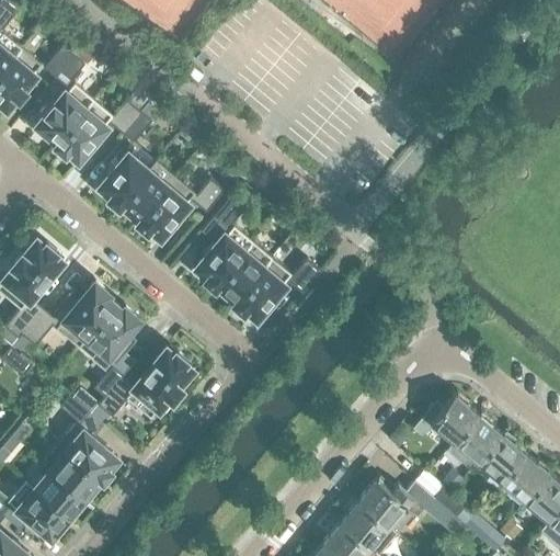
[(15,15),(1,3),(0,4),(0,78),(23,50),(2,32),(15,15)]
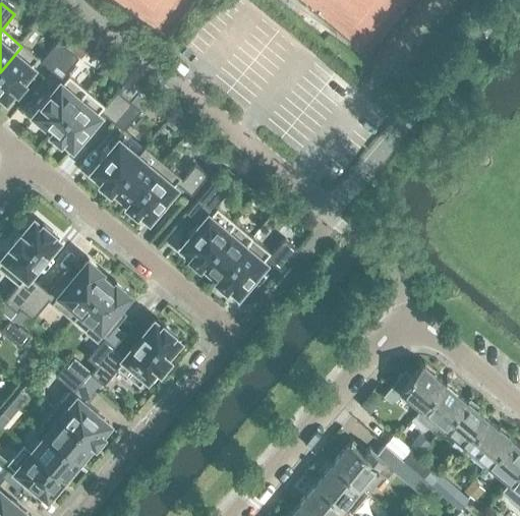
[(52,72),(68,52),(58,44),(42,64),(52,72)]
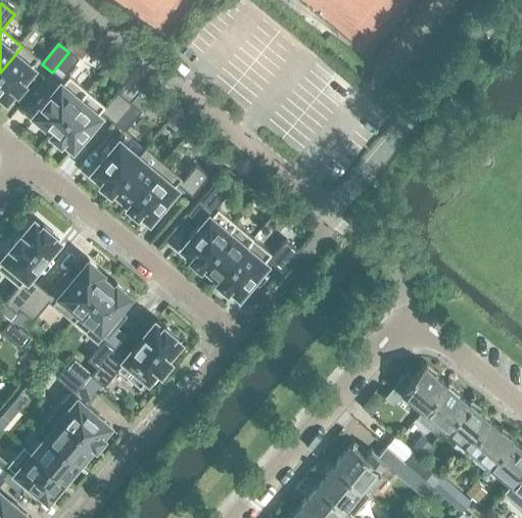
[(21,47),(0,73),(0,100),(3,103),(5,101),(7,103),(16,91),(17,92),(25,84),(24,83),(34,71),(32,69),(39,61),(21,47)]
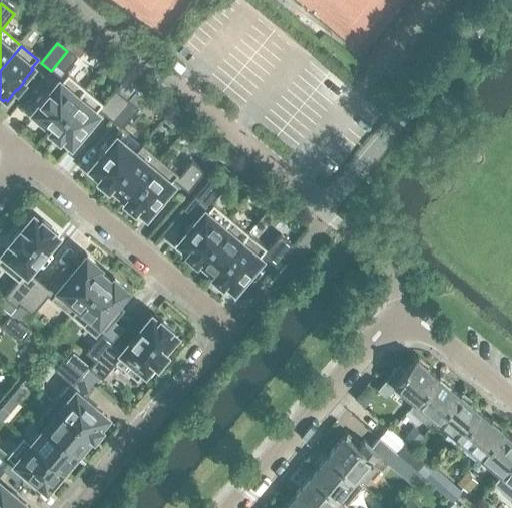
[(67,51),(51,71),(61,80),(78,60),(67,51)]
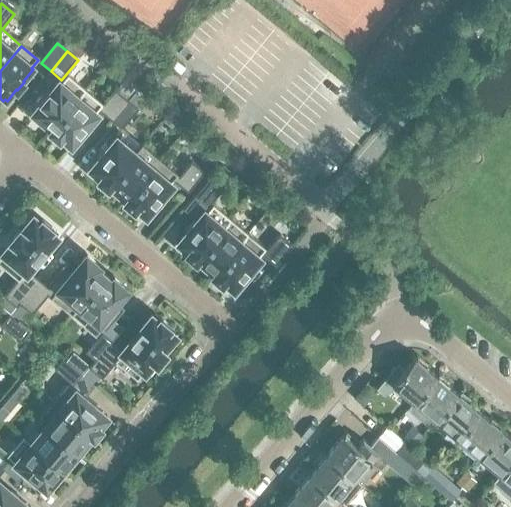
[(34,119),(50,133),(85,91),(68,77),(61,86),(60,84),(50,96),(49,95),(42,103),(43,104),(33,115),(35,117),(34,119)]
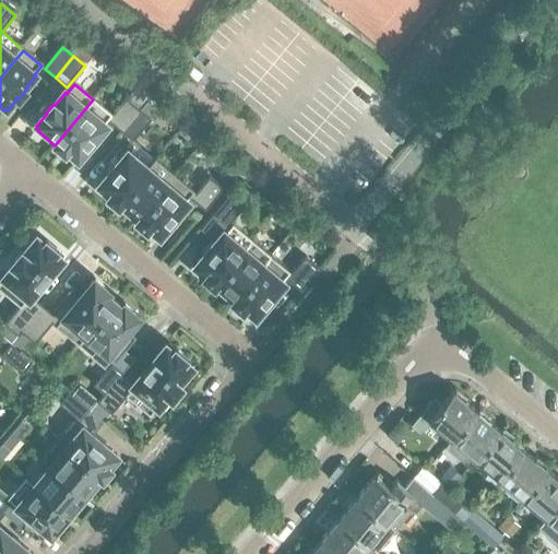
[(93,99),(55,145),(66,155),(68,152),(79,162),(88,150),(90,151),(98,140),(97,139),(107,127),(105,126),(108,122),(121,133),(139,112),(127,101),(113,117),(93,99)]
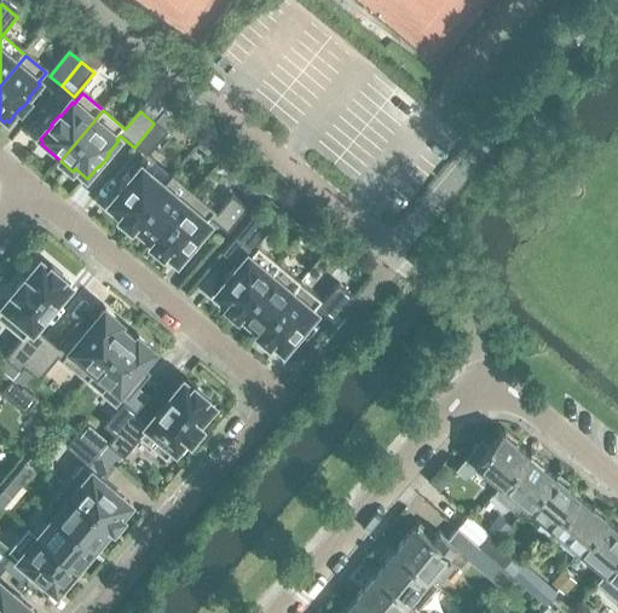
[(156,125),(136,149),(148,158),(168,134),(156,125)]
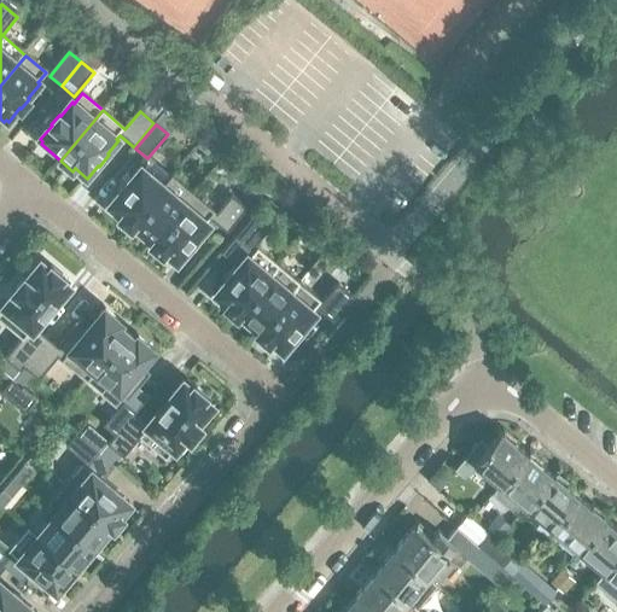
[(205,140),(198,149),(210,159),(215,163),(222,155),(205,140)]
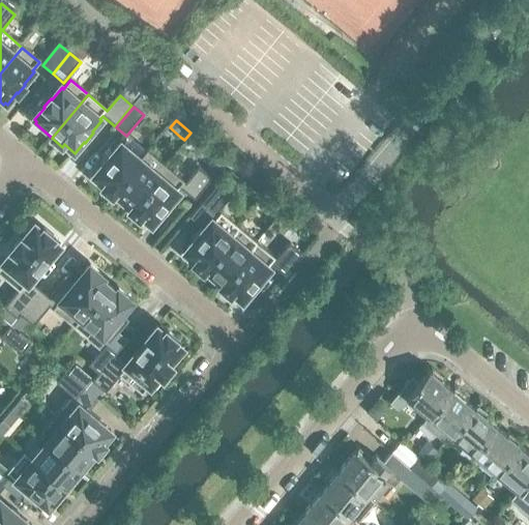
[(114,195),(141,162),(121,145),(112,156),(111,155),(103,166),(104,167),(94,177),(105,186),(103,188),(113,197),(115,195),(114,195)]
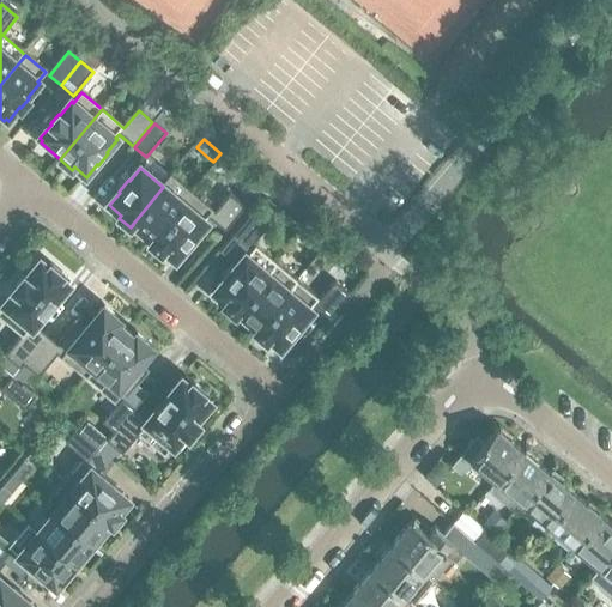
[(133,225),(152,242),(192,194),(170,176),(163,187),(164,188),(133,225)]
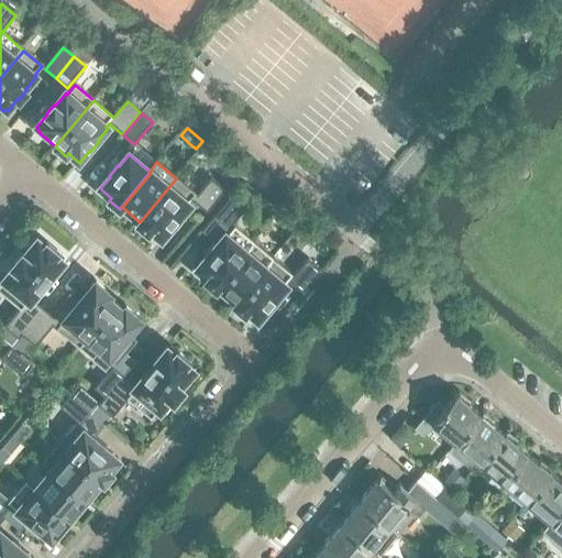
[(176,178),(140,222),(138,225),(149,233),(151,231),(162,240),(172,229),(173,229),(182,218),(180,218),(190,206),(188,205),(191,200),(207,215),(226,193),(211,181),(198,197),(176,178)]
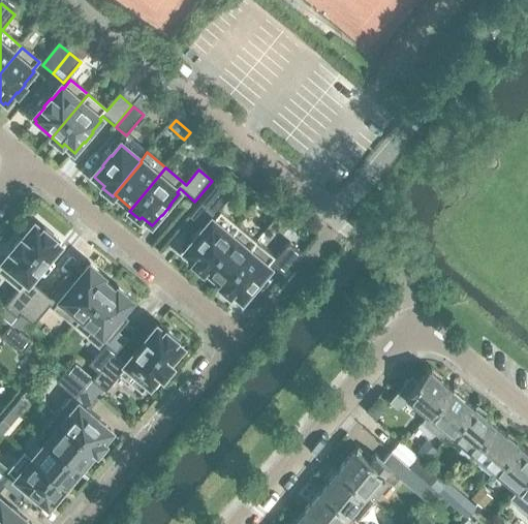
[(218,186),(202,207),(216,219),(214,222),(212,221),(203,233),(202,232),(193,242),(194,243),(185,253),(195,262),(193,265),(204,273),(206,271),(240,229),(219,213),(231,197),(218,186)]
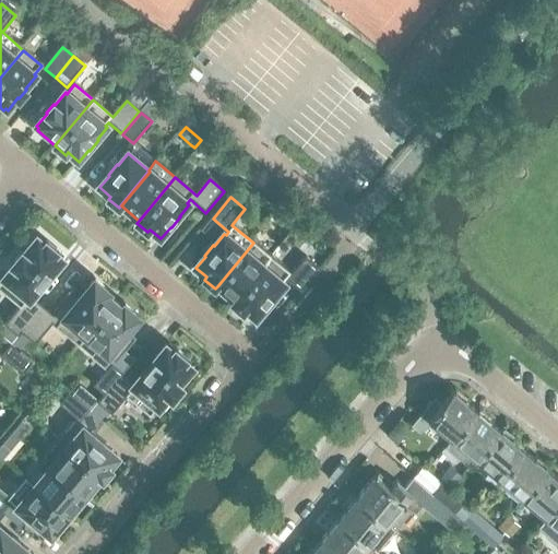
[(300,224),(289,215),(283,223),(294,232),(300,224)]
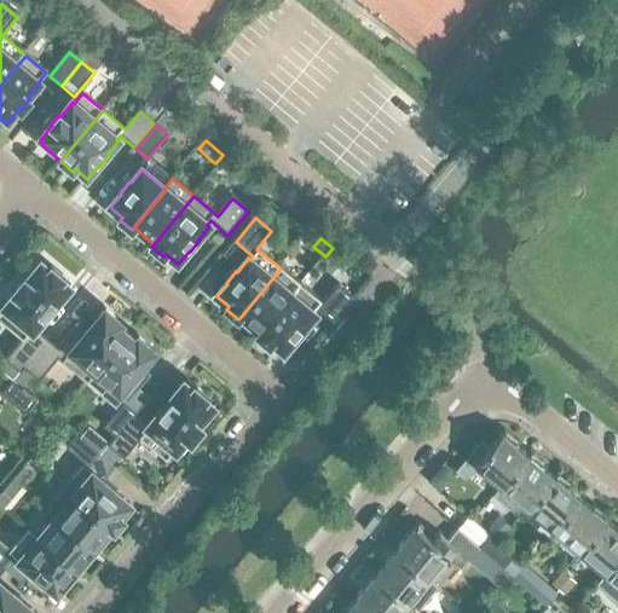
[(5,310),(0,314),(0,322),(22,341),(5,362),(19,372),(23,369),(47,340),(35,330),(70,288),(68,287),(70,284),(51,269),(50,271),(41,264),(28,281),(24,278),(12,293),(16,295),(4,308),(5,310)]
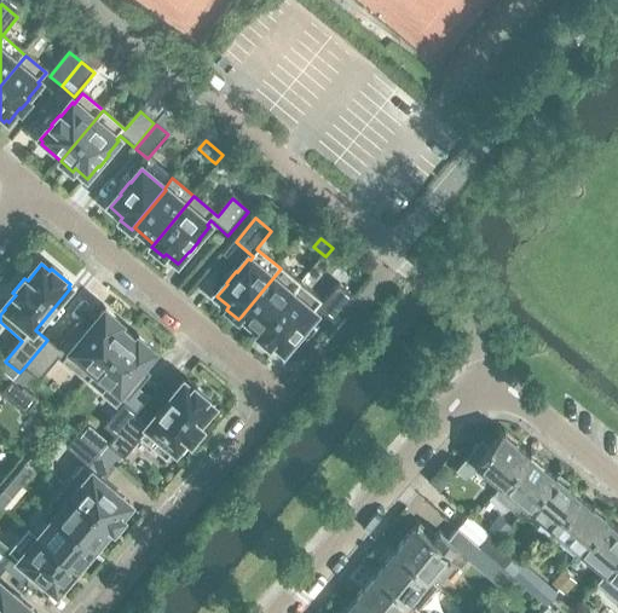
[(241,317),(260,333),(300,285),(281,269),(241,317)]
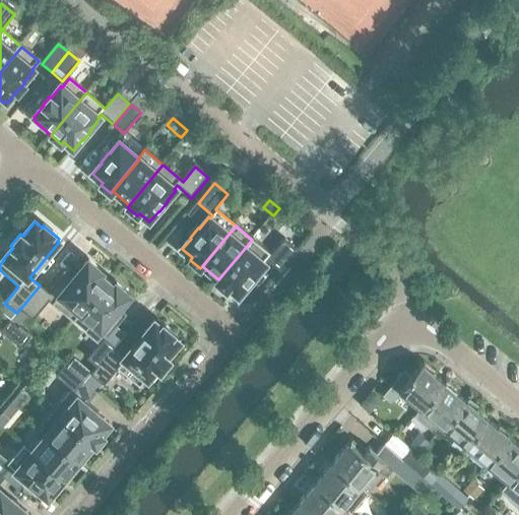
[(284,242),(272,256),(252,240),(218,279),(216,282),(226,291),(229,288),(239,297),(247,285),(248,286),(257,276),(256,275),(265,265),(263,263),(266,260),(280,273),(298,252),(284,242)]
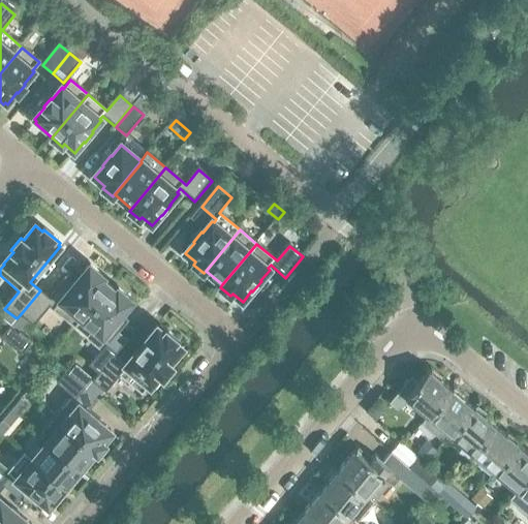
[(40,290),(20,315),(21,316),(29,322),(34,327),(51,308),(75,329),(83,320),(109,287),(101,281),(103,279),(90,267),(76,282),(70,276),(51,299),(40,290)]
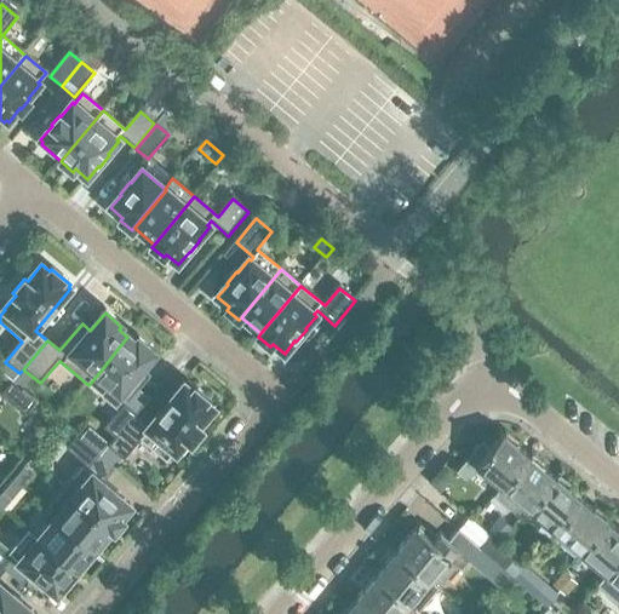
[(127,337),(97,376),(129,402),(148,379),(139,373),(154,355),(138,342),(136,344),(127,337)]
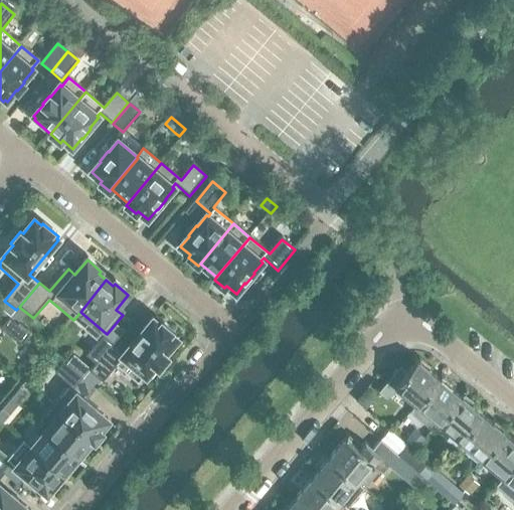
[(10,319),(2,329),(22,346),(30,336),(10,319)]
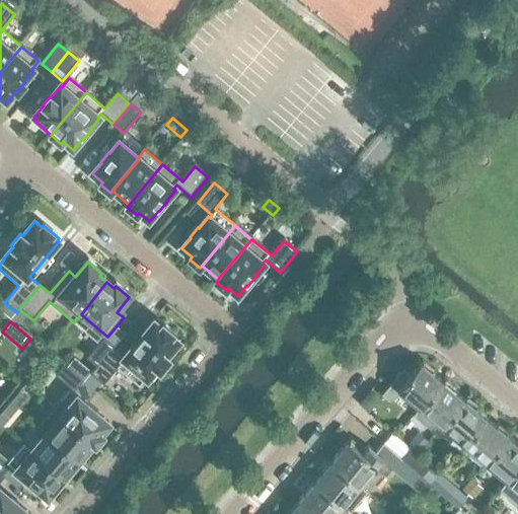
[(96,368),(91,374),(103,385),(119,369),(140,387),(147,379),(147,380),(157,368),(159,370),(169,359),(166,357),(178,343),(171,337),(173,335),(158,321),(156,323),(154,322),(125,357),(114,347),(96,368)]
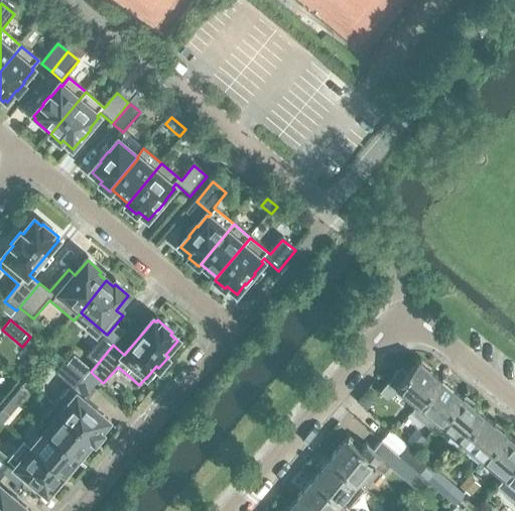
[(104,338),(87,358),(96,366),(113,345),(104,338)]
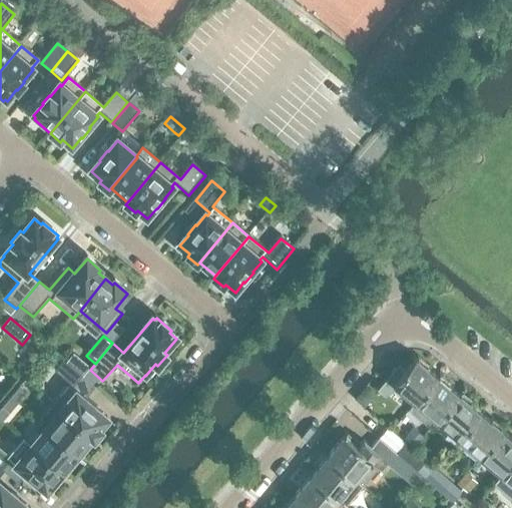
[(416,405),(437,380),(416,362),(406,373),(398,369),(378,392),(386,399),(397,390),(416,405)]
